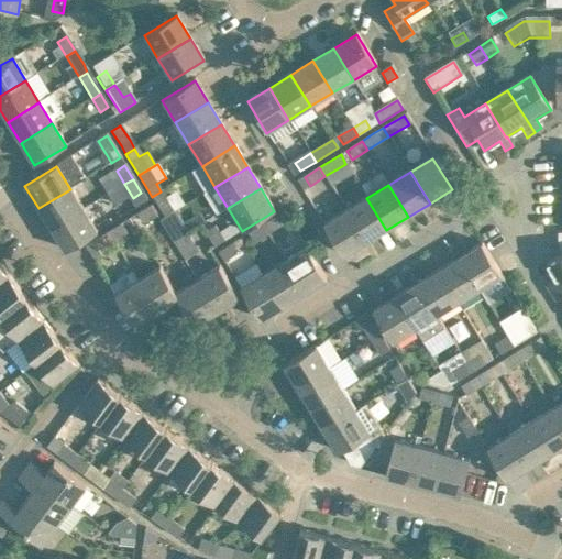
[(83,210),(70,189),(39,208),(52,230),(83,210)]
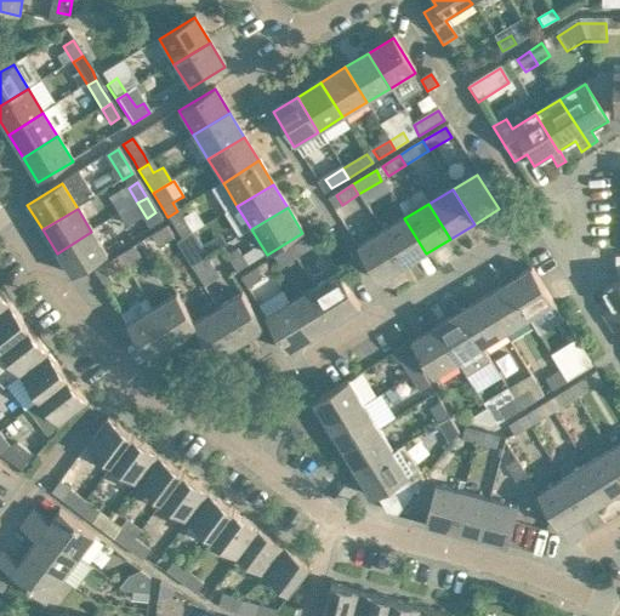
[(168,217),(172,224),(182,240),(192,234),(182,218),(177,211),(168,217)]
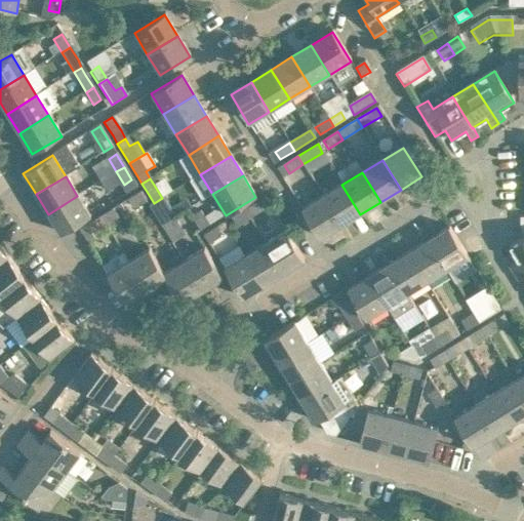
[(341,185),(322,197),(339,227),(360,214),(341,185)]
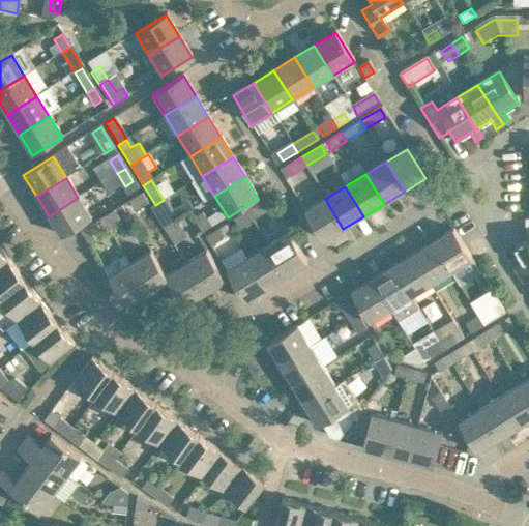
[(129,221),(138,214),(135,210),(146,203),(141,195),(120,207),(129,221)]
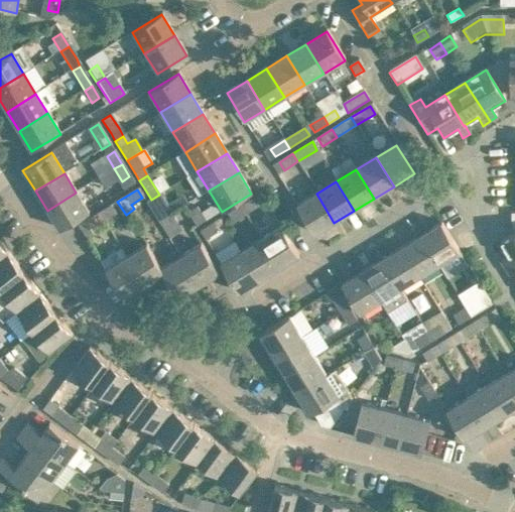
[(89,213),(76,193),(47,211),(59,231),(77,220),(89,213)]
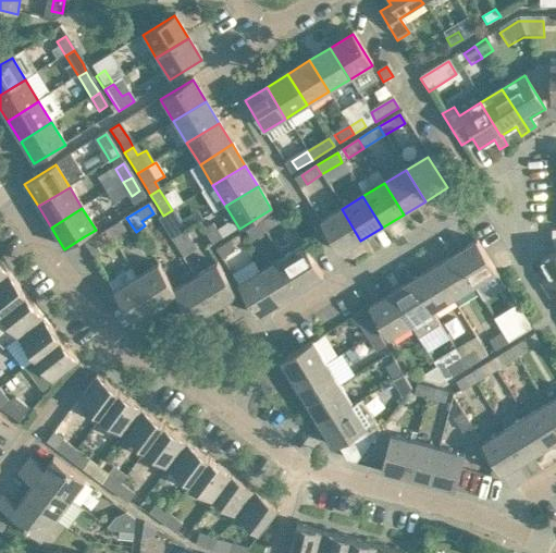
[(340,254),(360,241),(342,209),(320,223),(340,254)]
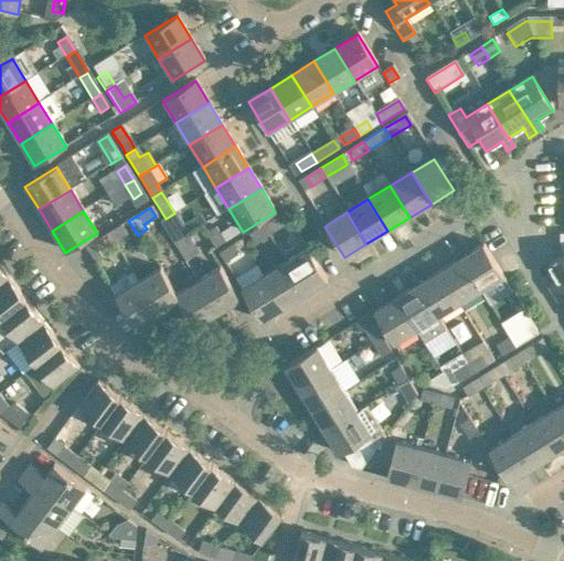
[(183,226),(174,213),(166,219),(174,232),(168,236),(173,244),(174,244),(187,236),(187,235),(182,228),(183,226)]
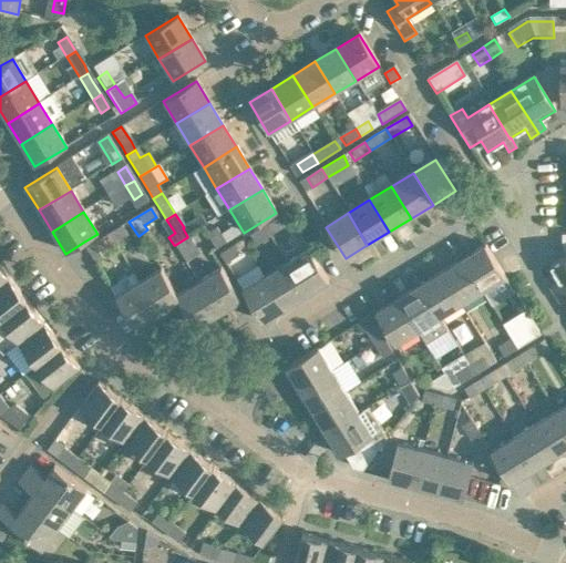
[(277,219),(264,228),(269,237),(283,228),(277,219)]
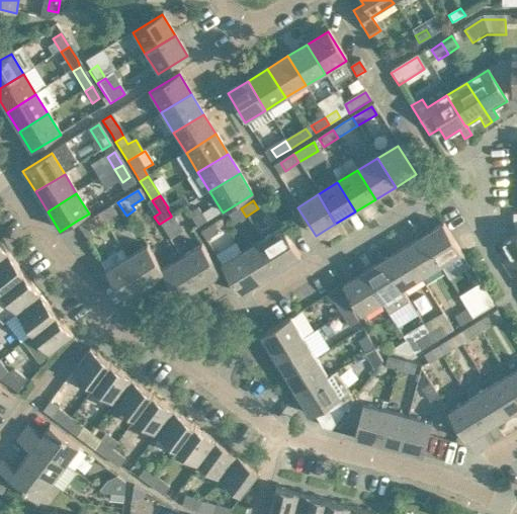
[(111,207),(98,215),(103,224),(116,216),(111,207)]
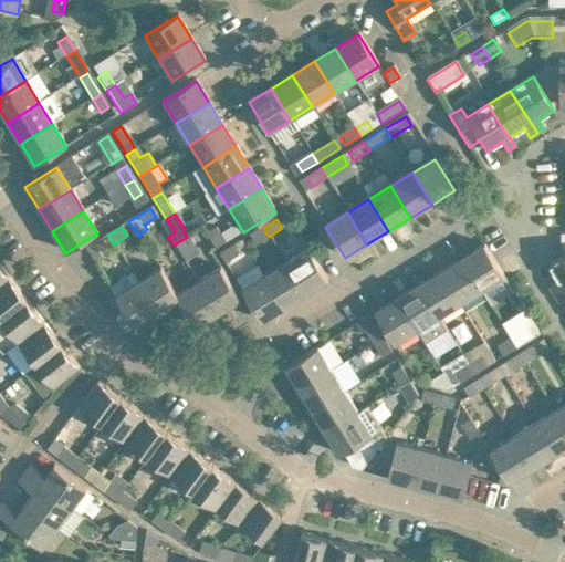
[(249,237),(254,246),(269,237),(263,228),(249,237)]
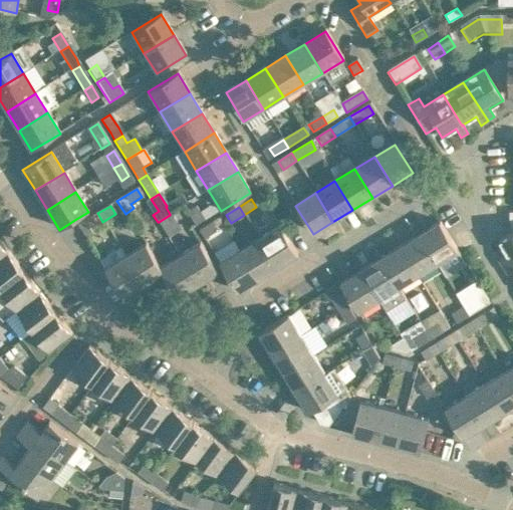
[(195,209),(188,214),(196,226),(203,221),(195,209)]
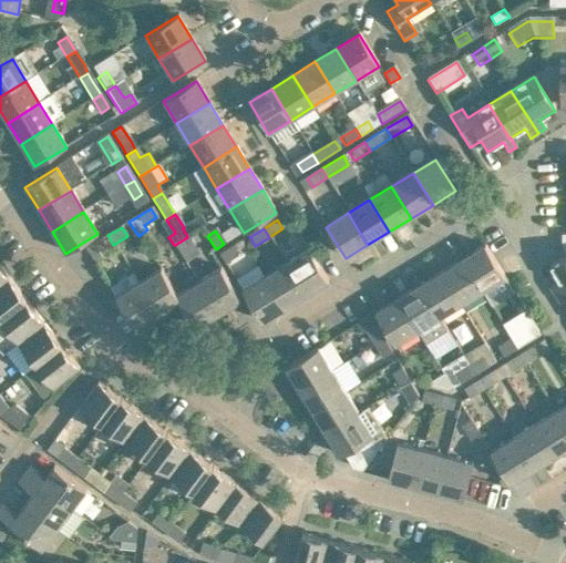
[(107,247),(112,245),(113,245),(107,235),(94,244),(85,248),(94,264),(111,253),(107,247)]
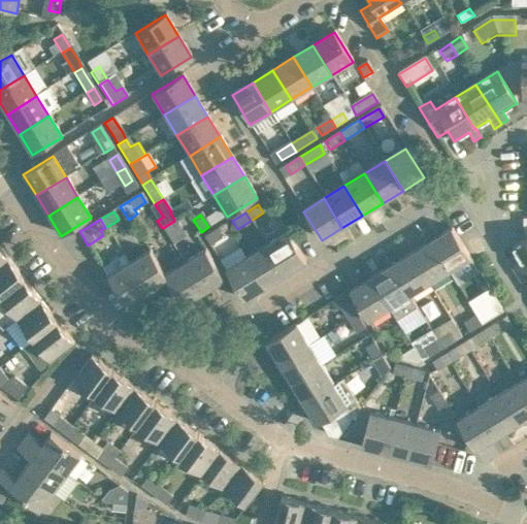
[(512,269),(516,275),(526,267),(526,219),(523,220),(523,234),(526,240),(512,250),(521,263),(512,269)]
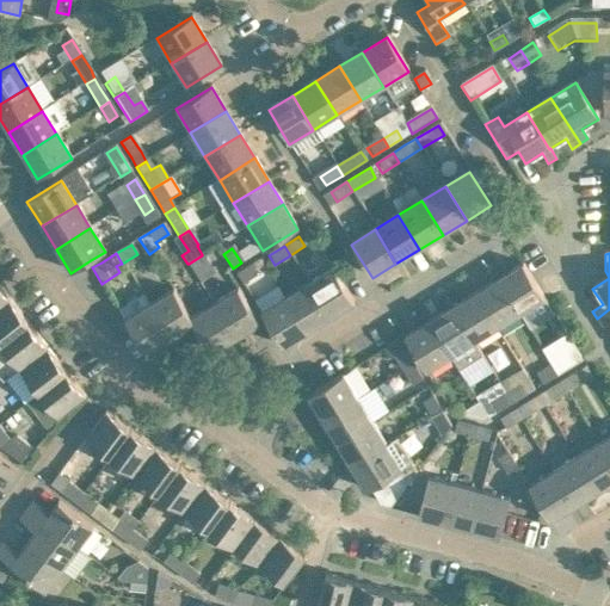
[(193,273),(208,264),(202,255),(189,264),(193,273)]
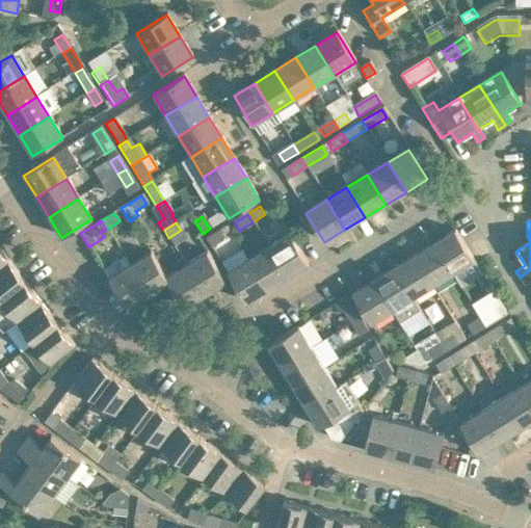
[(206,240),(211,248),(226,239),(219,231),(206,240)]
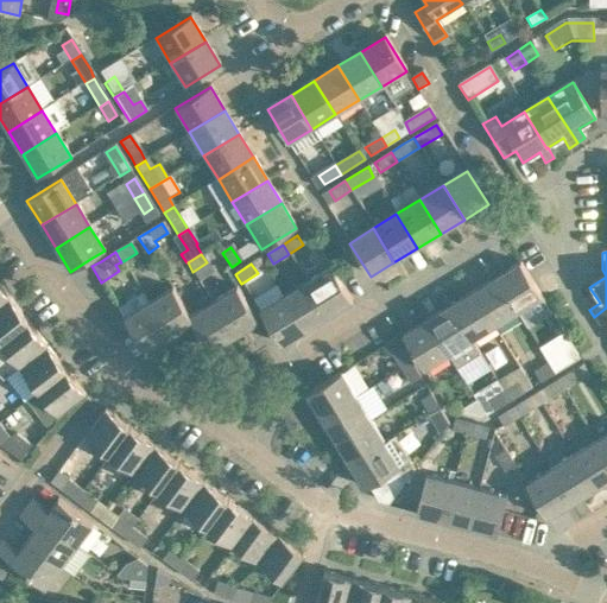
[(519,264),(495,279),(517,313),(541,298),(519,264)]
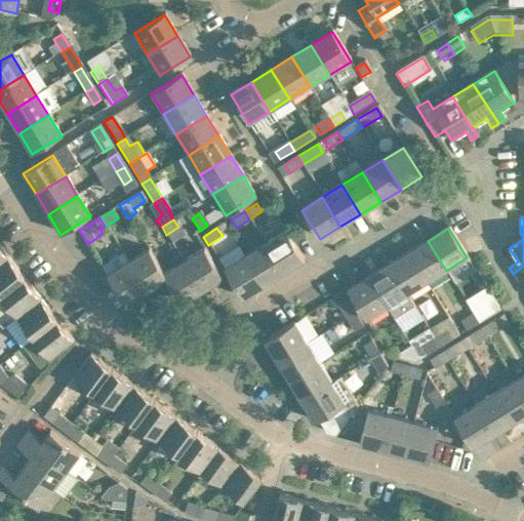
[(285,232),(265,245),(283,274),(304,262),(285,232)]
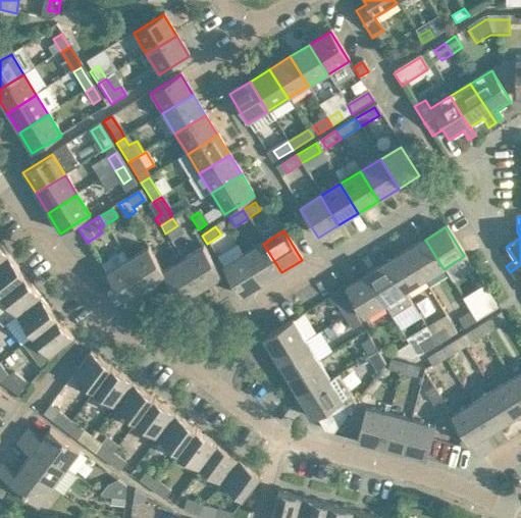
[(406,252),(424,281),(444,269),(425,240),(406,252)]
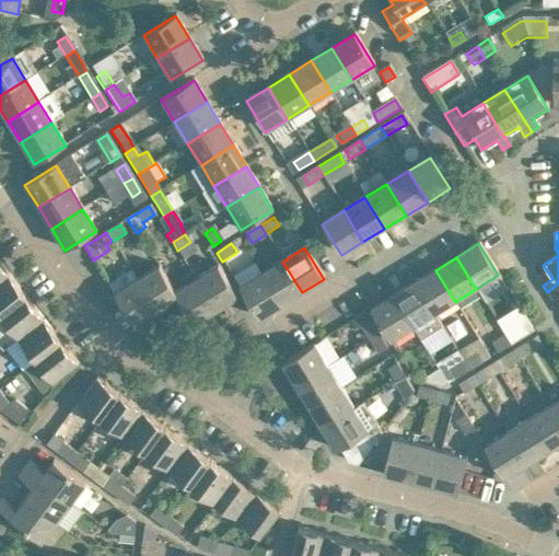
[(261,275),(281,305),(302,292),(282,262),(261,275)]
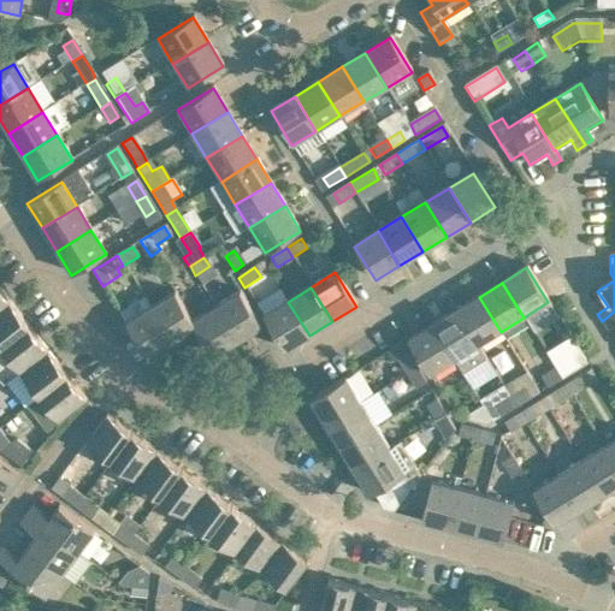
[(261,327),(240,292),(216,308),(236,343),(261,327)]
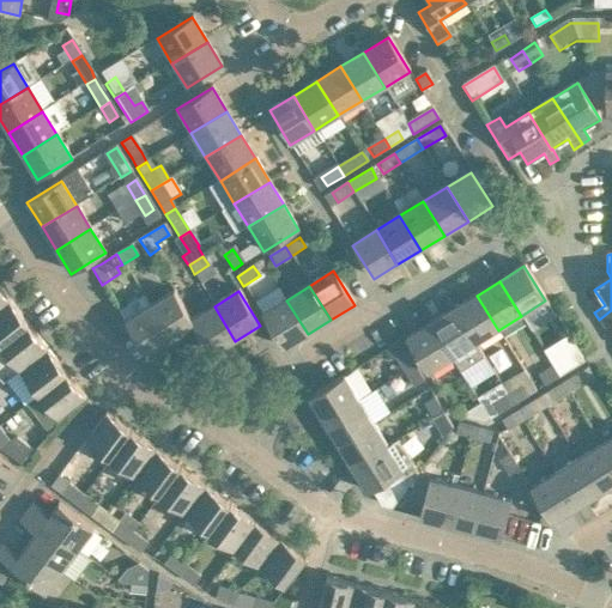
[(174,292),(150,306),(170,341),(193,327),(189,321),(192,320),(174,292)]
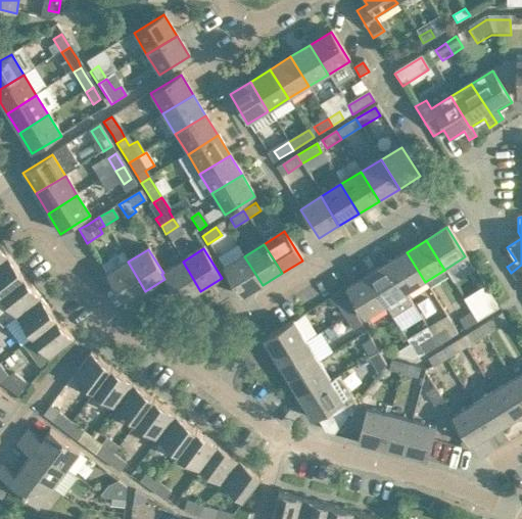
[(405,294),(405,293),(425,282),(407,252),(386,265),(405,294)]
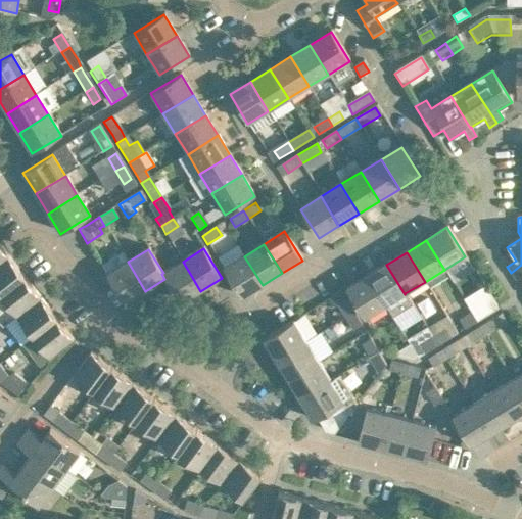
[(241,298),(263,285),(244,256),(223,269),(241,298)]
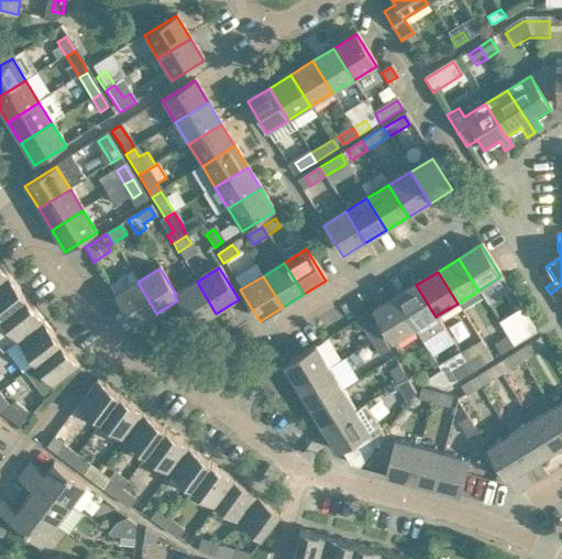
[(0,319),(1,319),(25,299),(8,277),(0,283),(0,319)]
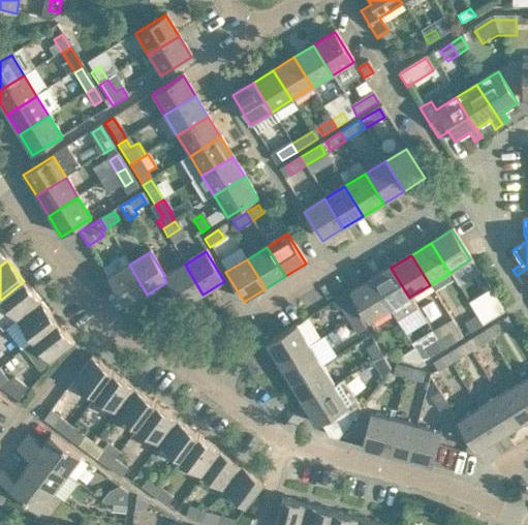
[(126,308),(147,295),(129,265),(107,278),(126,308)]
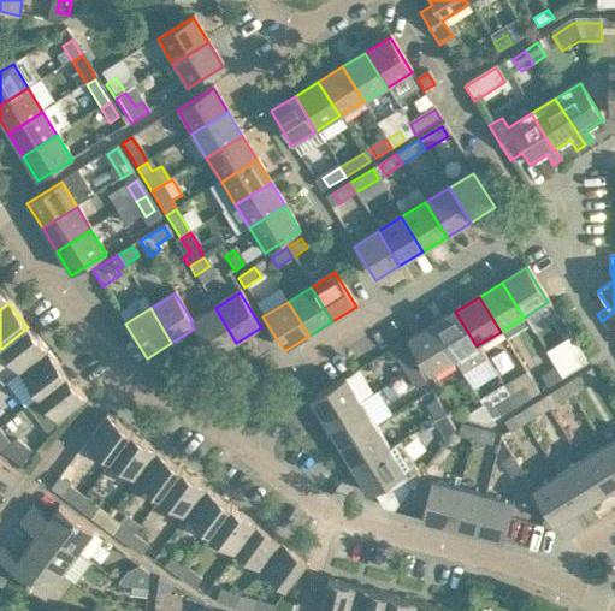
[(216,308),(193,321),(190,322),(194,328),(212,357),(236,343),(216,308)]
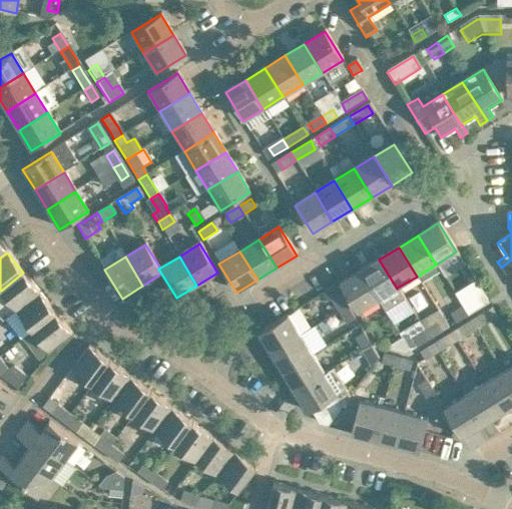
[(384,312),(404,300),(397,288),(397,289),(379,260),(360,272),(377,301),(384,312)]
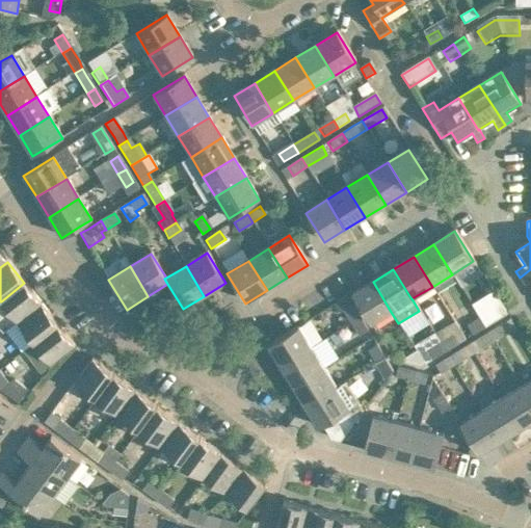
[(530,269),(520,278),(524,285),(530,280),(530,269)]
